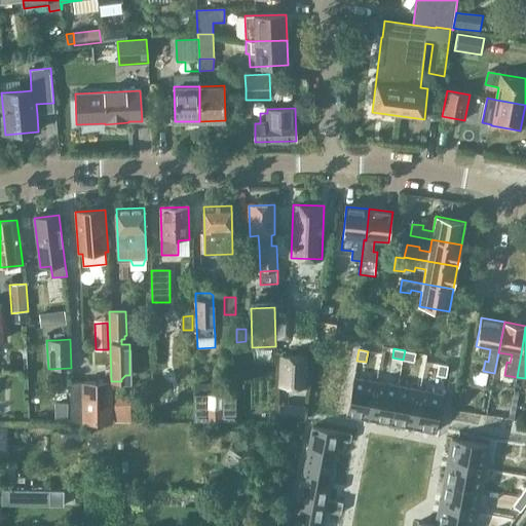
[(405,350),(403,360),(414,362),(416,352),(405,350)]
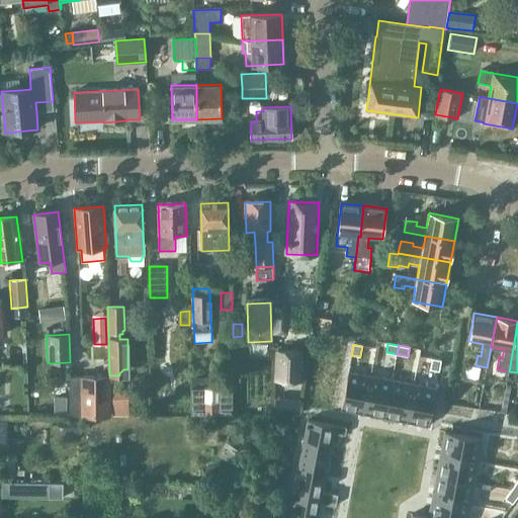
[(301,349),(277,348),(276,379),(300,380),(301,349)]
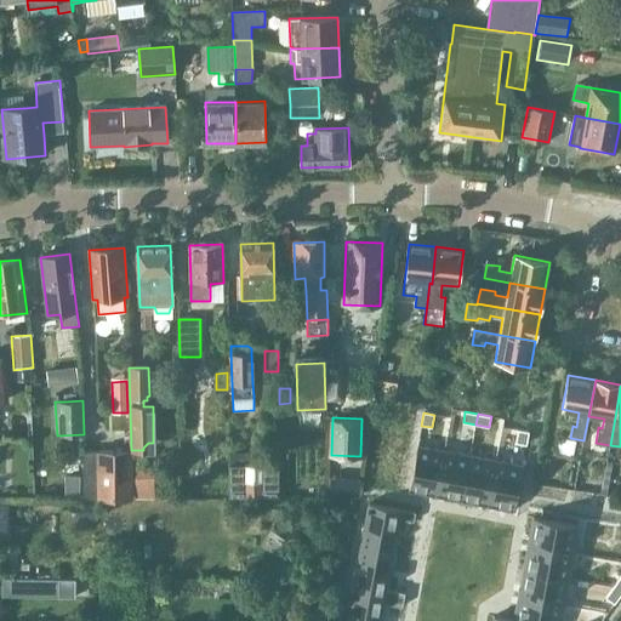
[(519,431),(517,443),(527,445),(529,432),(519,431)]
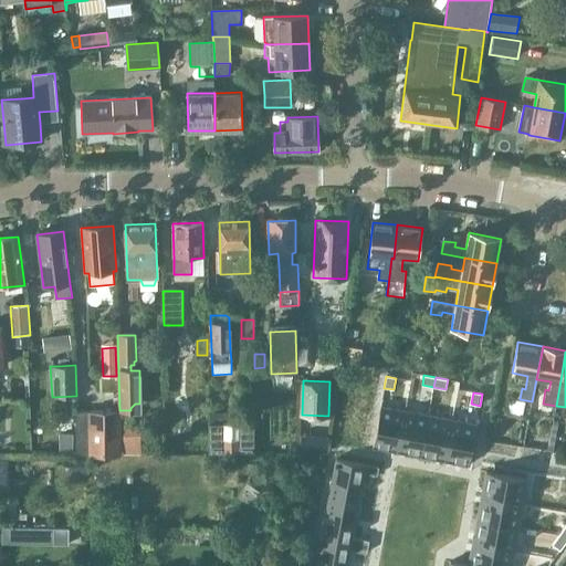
[(380,407),(373,448),(397,452),(405,411),(380,407)]
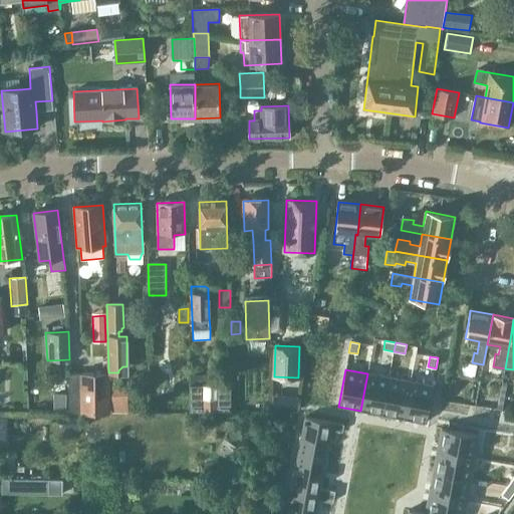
[(80,372),(80,391),(68,391),(68,414),(108,413),(108,391),(108,372),(80,372)]
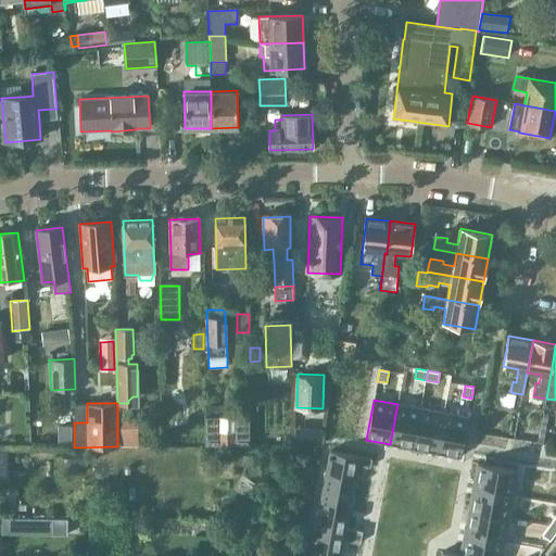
[(397,404),(390,444),(413,449),(420,408),(397,404)]
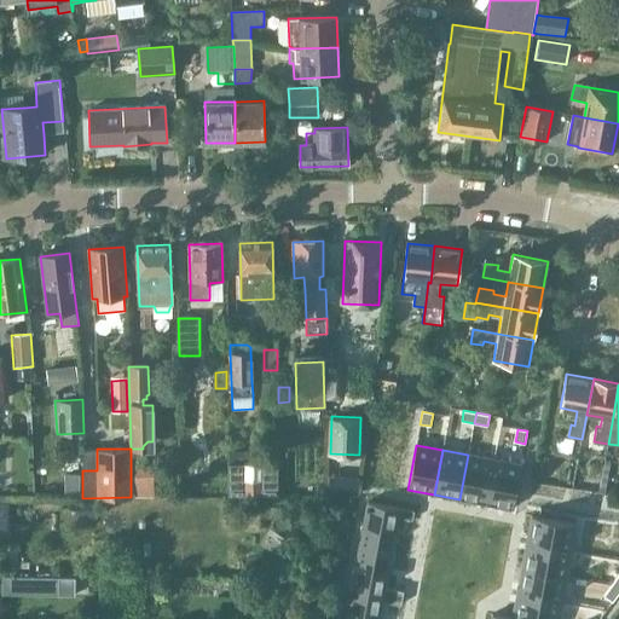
[(247,451),(229,451),(229,464),(229,496),(253,496),(278,496),(278,464),(247,464),(247,451)]
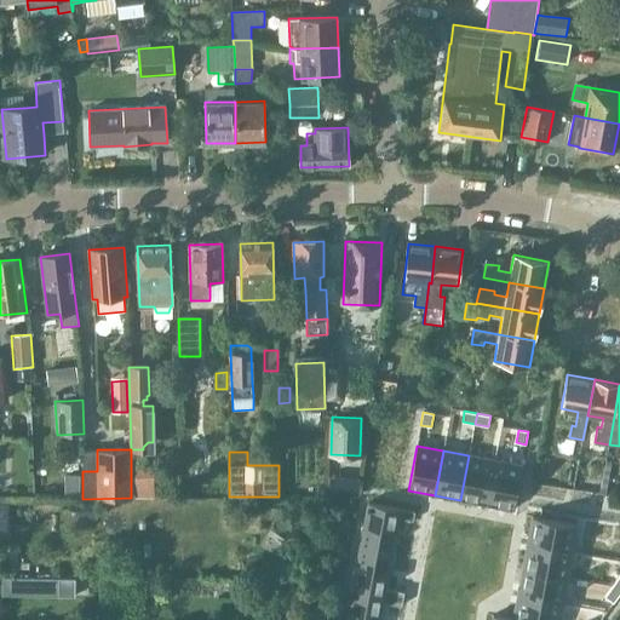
[(469,455),(460,500),(487,505),(495,460),(469,455)]
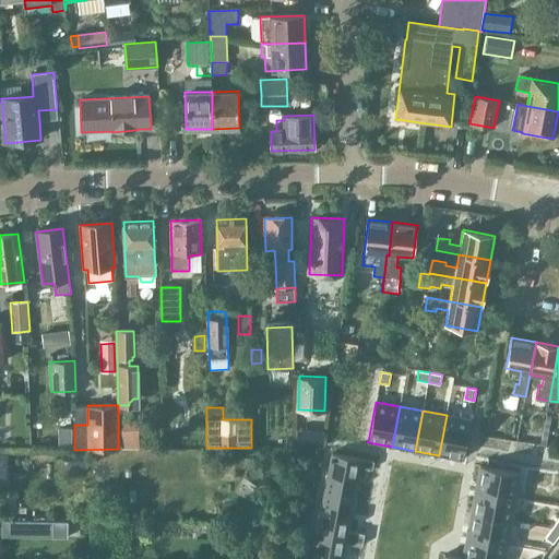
[(447,415),(439,455),(463,460),(471,419),(447,415)]
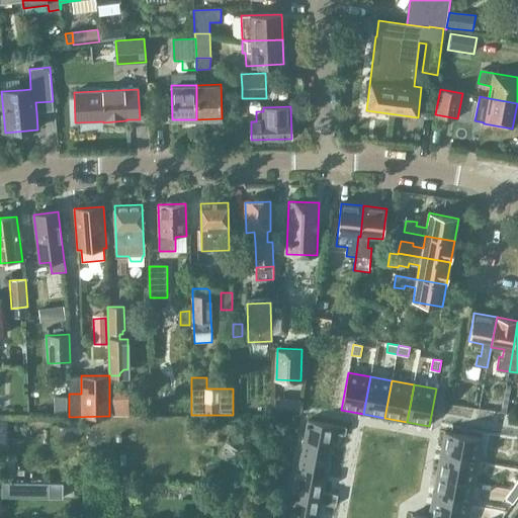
[(113,393),(113,416),(125,416),(125,393),(113,393)]
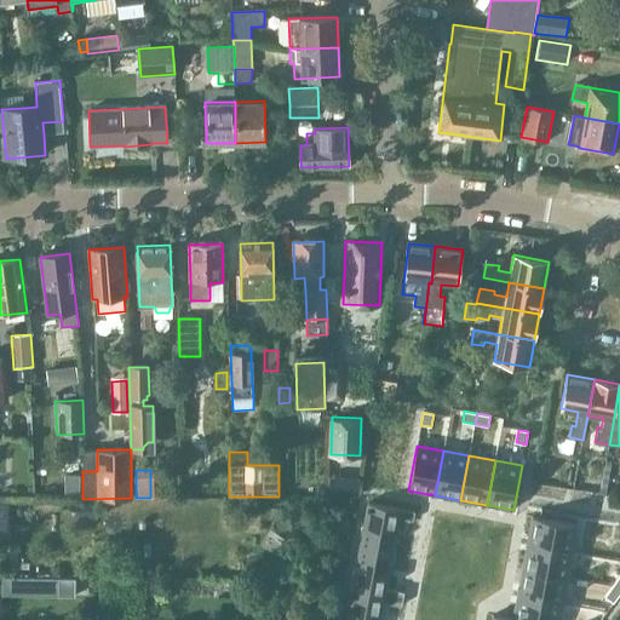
[(79,475),(64,475),(65,494),(79,494),(79,475)]
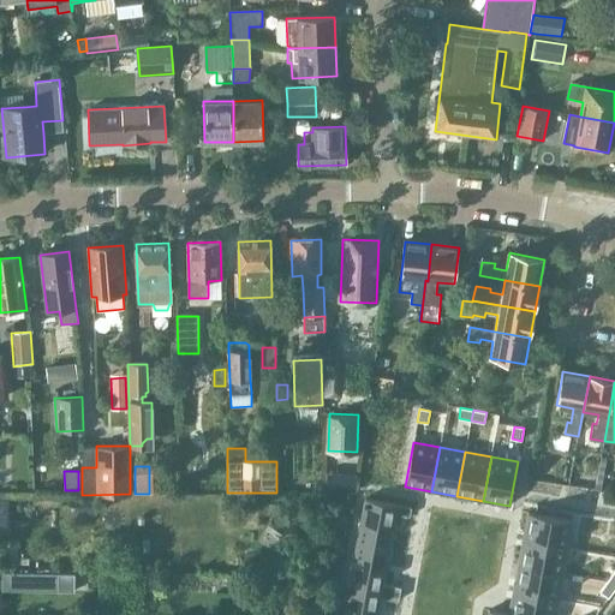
[(78,496),(78,513),(93,513),(93,496),(78,496)]
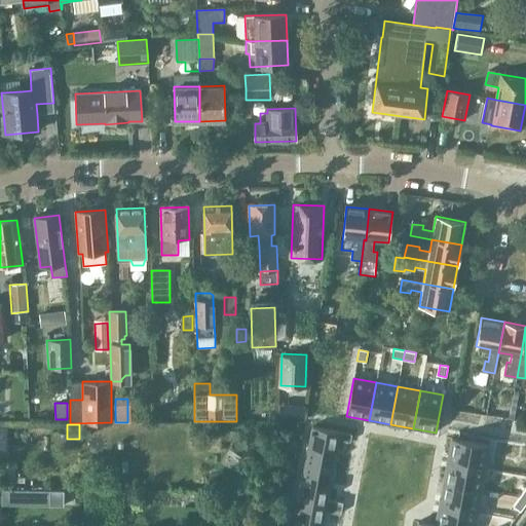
[(312,426),(305,464),(333,470),(339,440),(340,431),(312,426)]
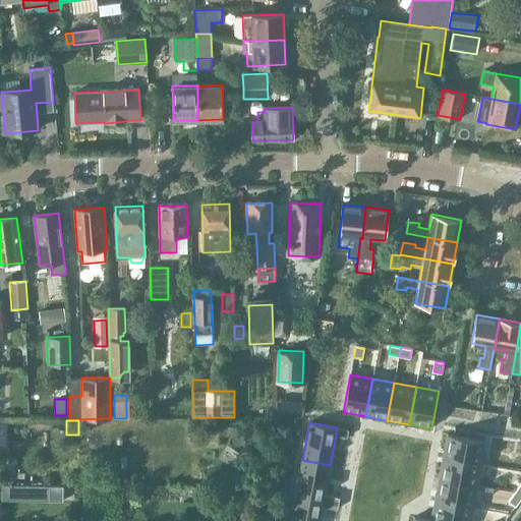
[(233,433),(231,426),(218,429),(220,438),(233,433)]
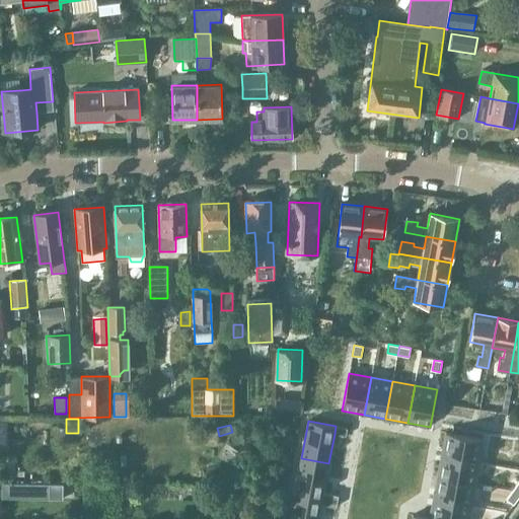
[(336,426),(335,434),(346,436),(347,428),(336,426)]
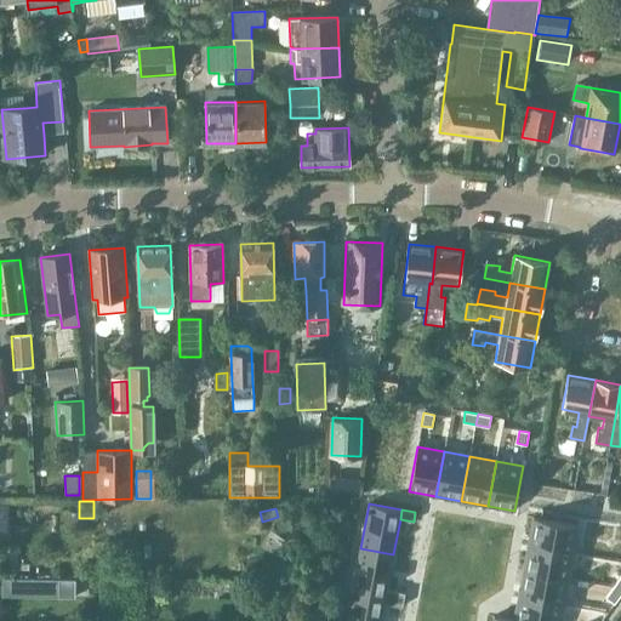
[(534,518),(528,545),(574,553),(579,527),(534,518)]
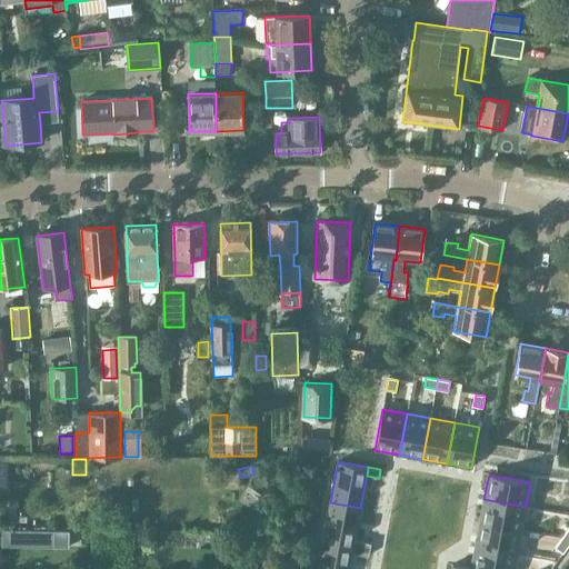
[(483,499),(479,522),(521,530),(526,507),(483,499)]
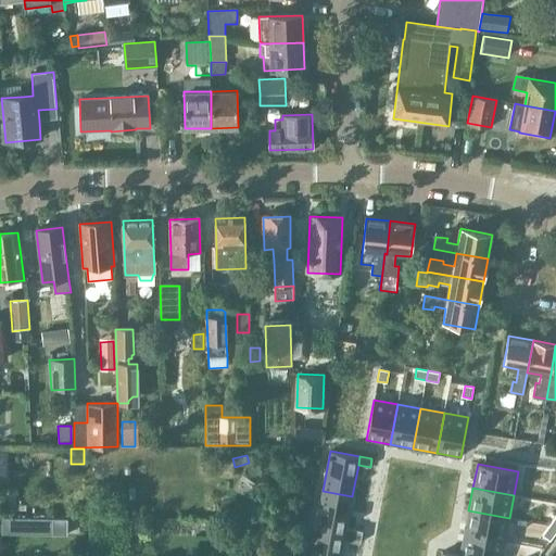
[(3,490),(3,515),(16,515),(16,489),(9,490),(3,490)]
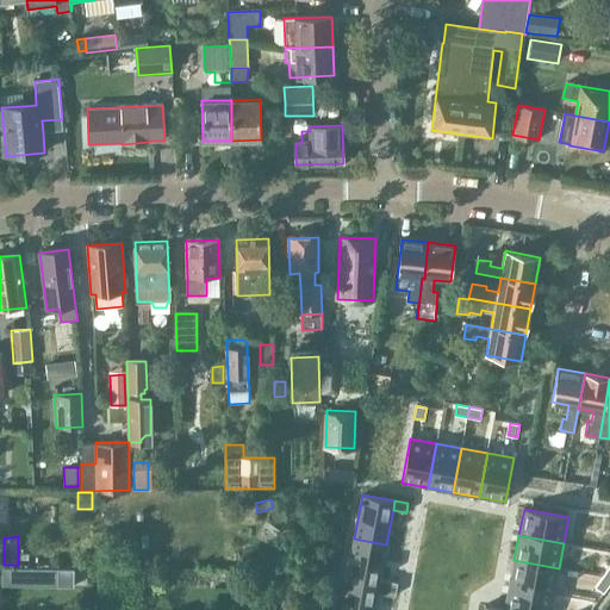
[(354,539),(347,580),(379,586),(380,579),(386,545),(354,539)]
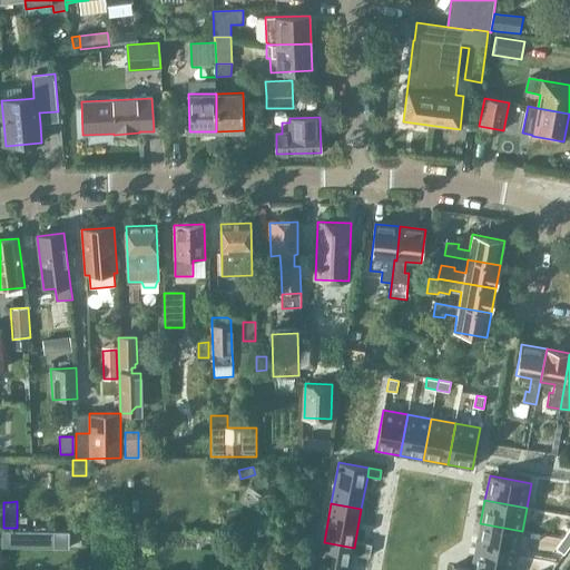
[(480,523),(475,547),(518,554),(522,531),(480,523)]
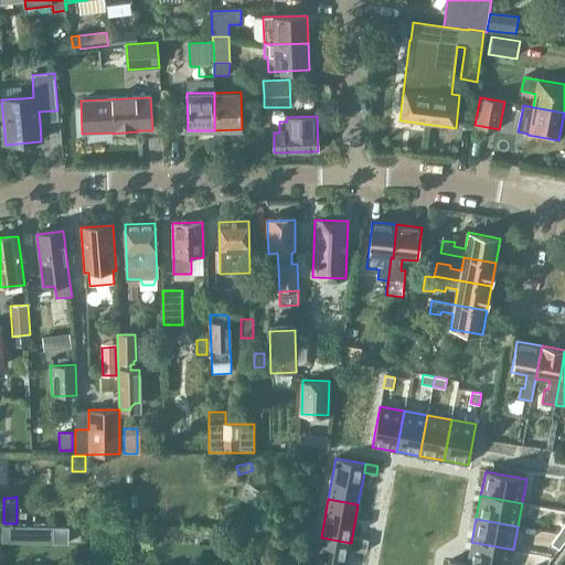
[(18,526),(18,543),(53,543),(67,543),(67,528),(53,526),(18,526)]
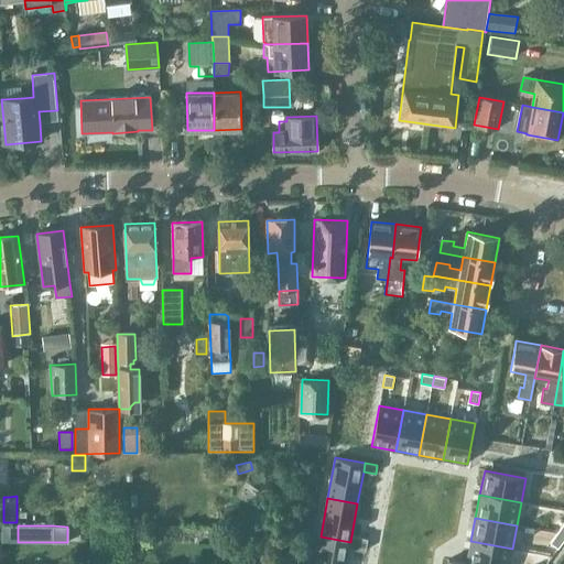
[(563,538),(557,533),(550,543),(559,549),(563,540),(563,538)]
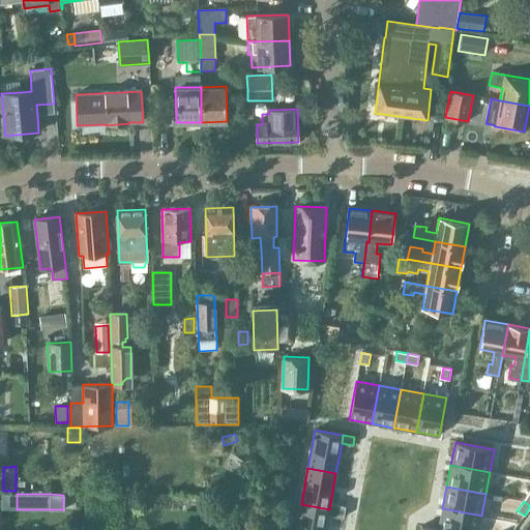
[(329,509),(328,516),(335,518),(337,504),(330,503),(329,509)]
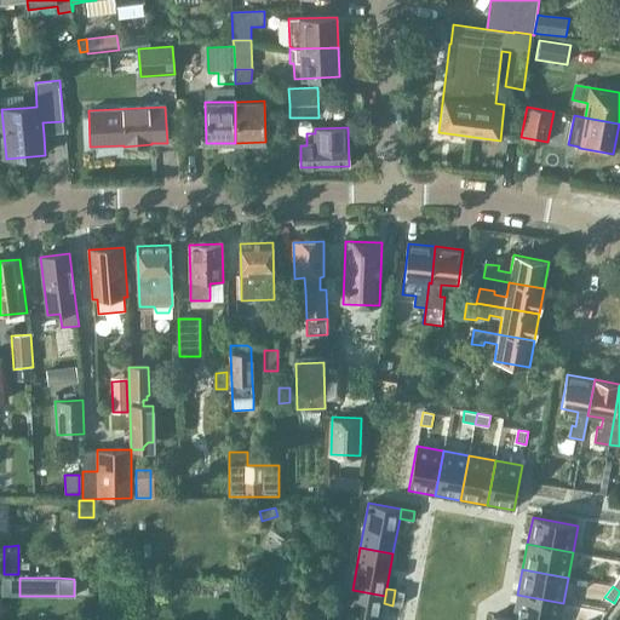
[(352,590),(346,619),(379,619),(384,603),(385,596),(352,590)]
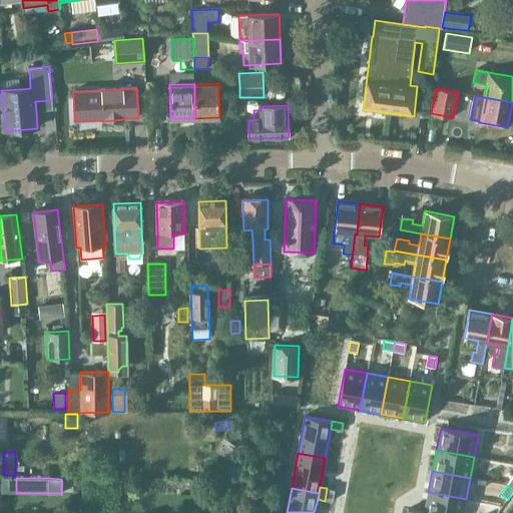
[(327,488),(325,501),(333,502),(335,490),(327,488)]
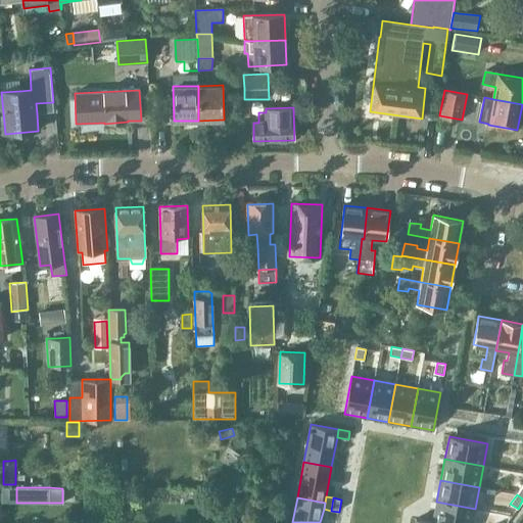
[(432,522),(471,522),(475,509),(436,502),(432,522)]
